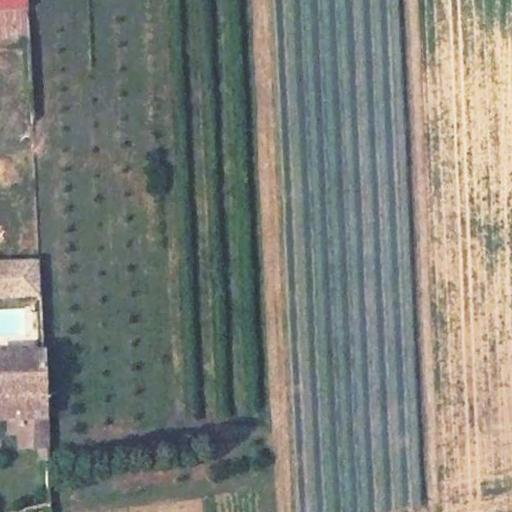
[(26,0),(0,0),(0,10),(27,9),(26,0)]
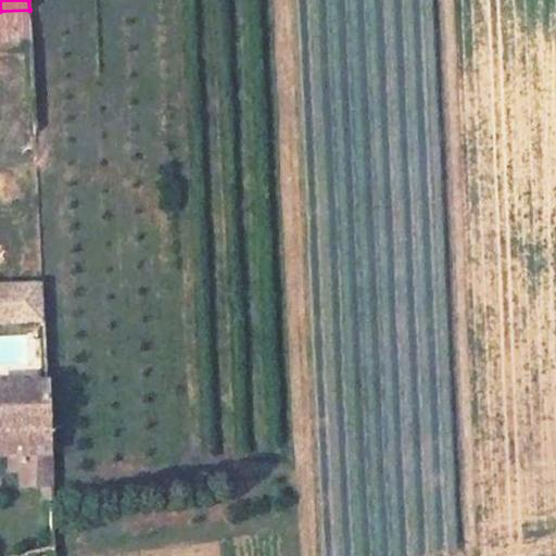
[(40,282),(0,283),(0,321),(41,320),(40,282)]
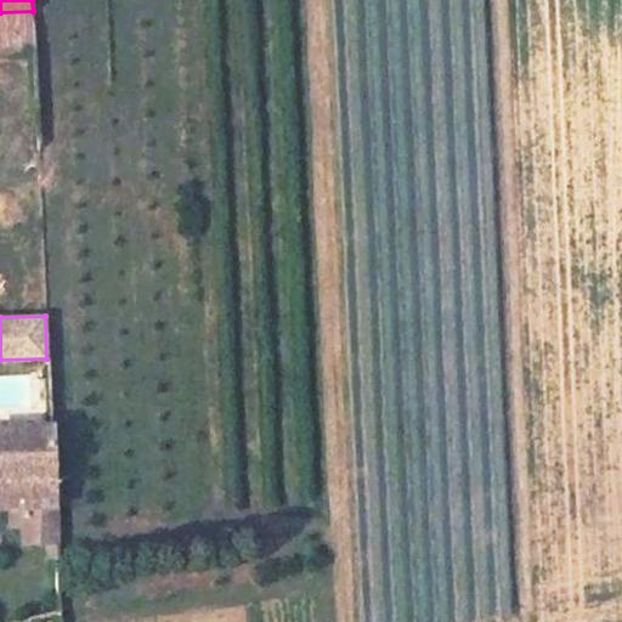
[(0,372),(0,416),(47,413),(46,371),(0,372)]
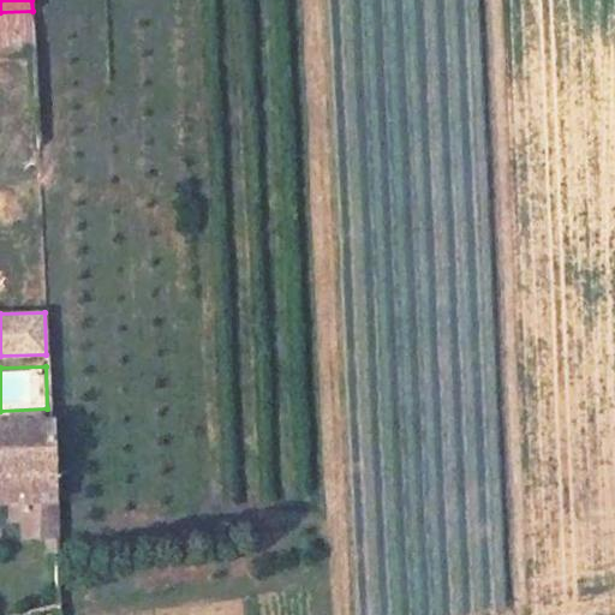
[(59,491),(53,418),(0,422),(0,487),(1,495),(16,495),(59,491)]
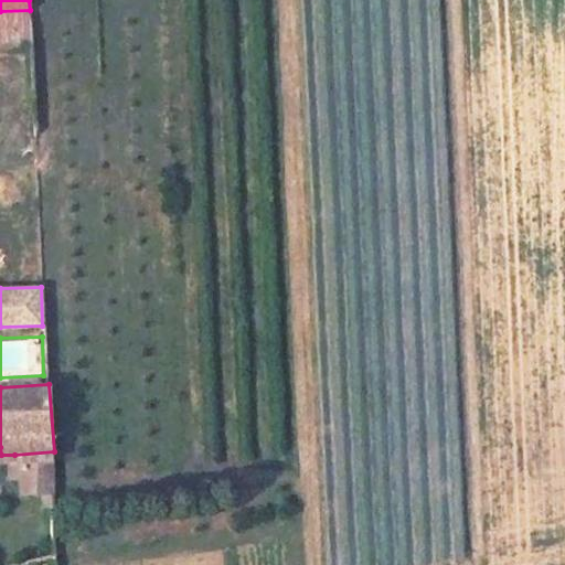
[(56,489),(54,452),(54,451),(14,455),(17,491),(56,489)]
